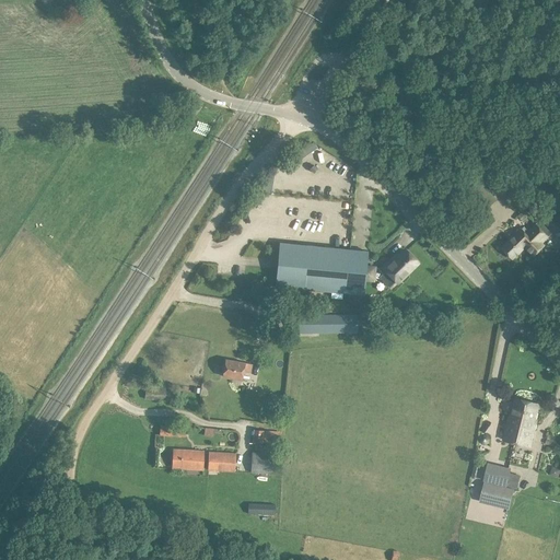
[(498,137),(494,138),(496,147),(511,144),(509,128),(497,130),(498,137)]
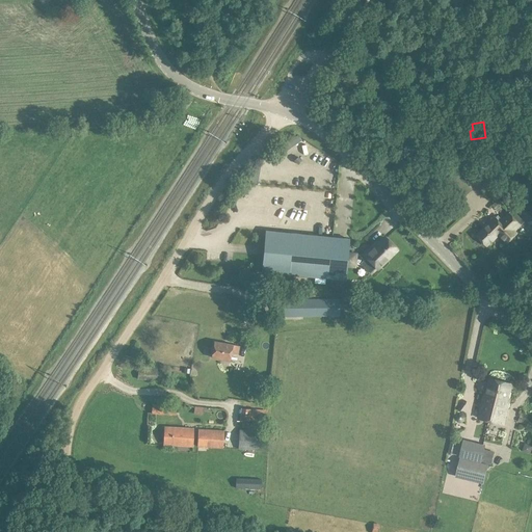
[(396,154),(390,161),(400,170),(406,162),(396,154)]
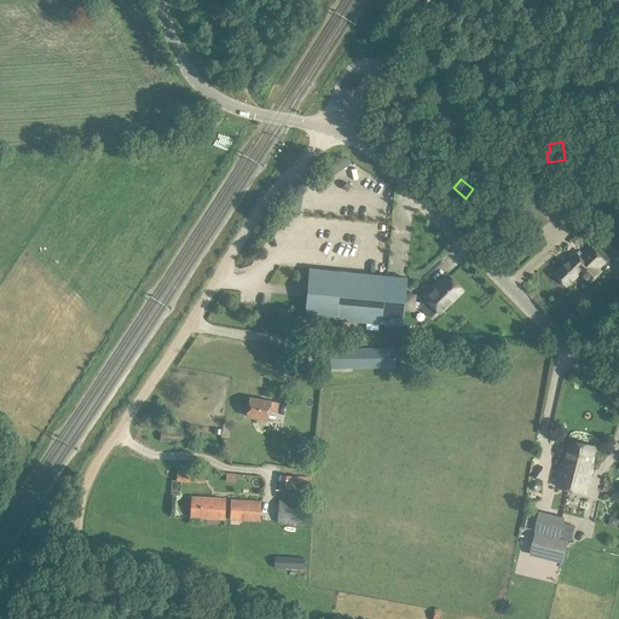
[(484,180),(480,185),(490,191),(495,186),(484,180)]
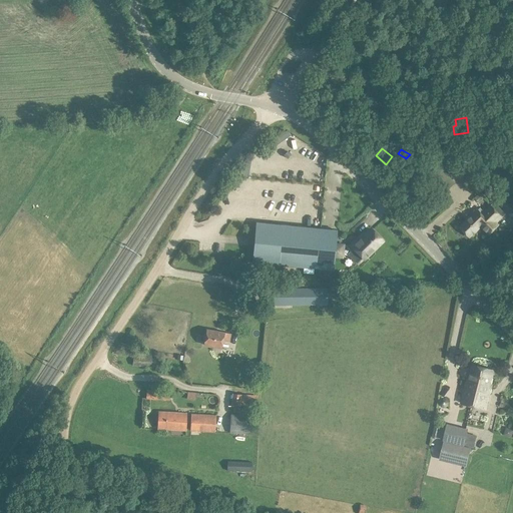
[(440,165),(427,177),(444,195),(456,183),(440,165)]
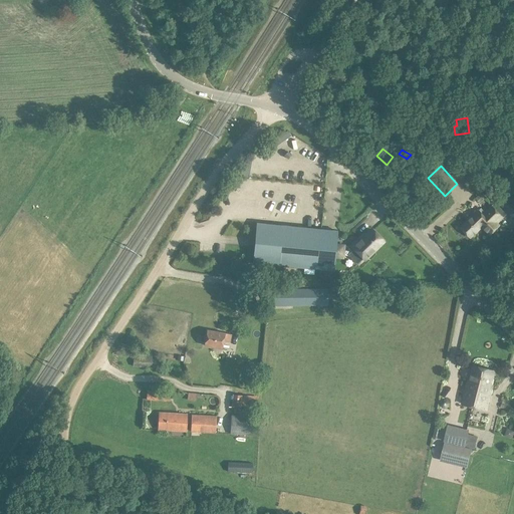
[(343,187),(351,196),(358,189),(349,181),(343,187)]
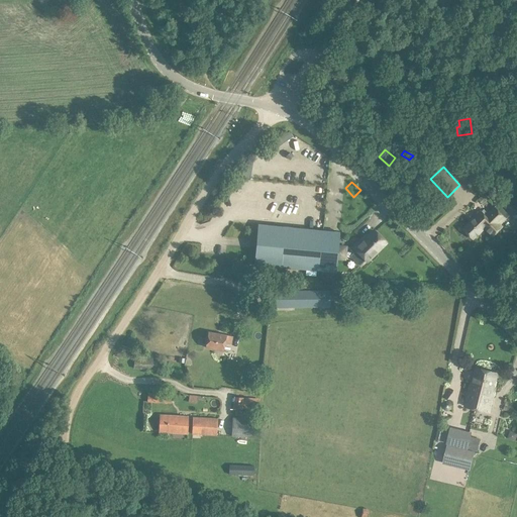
[(364,200),(359,206),(370,212),(373,205),(364,200)]
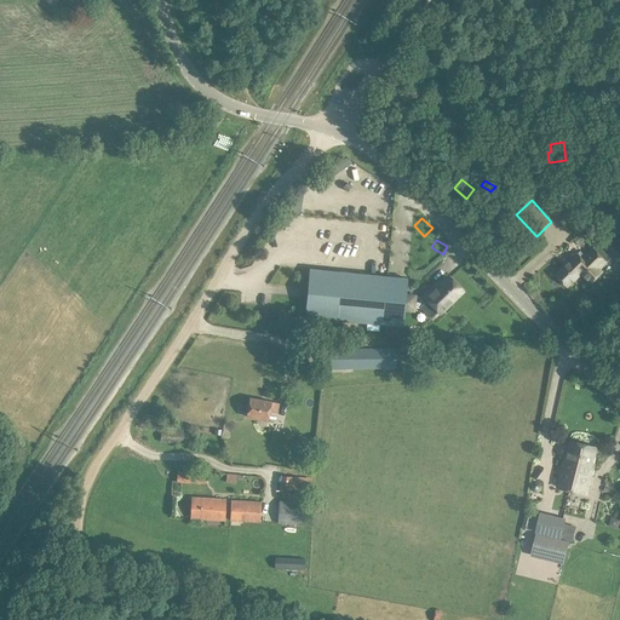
[(567,268),(558,276),(568,287),(583,275),(591,283),(603,273),(601,270),(607,264),(593,250),(583,260),(578,256),(566,267),(567,268)]
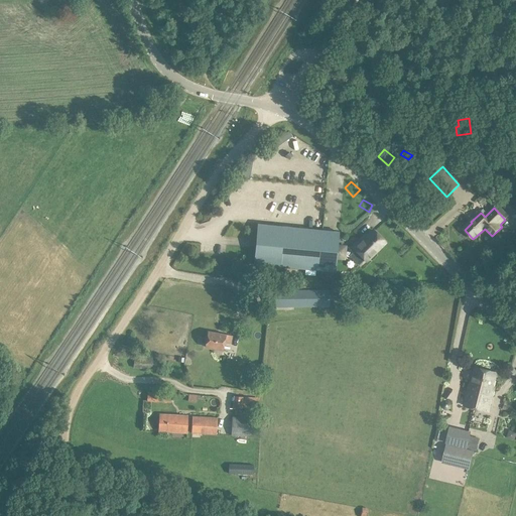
[(345,215),(350,226),(356,223),(351,212),(345,215)]
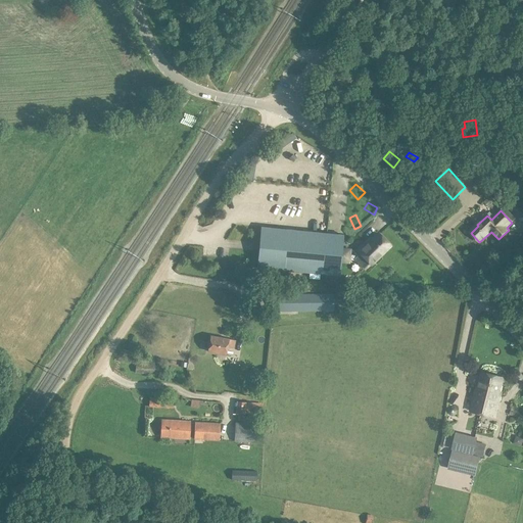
[(262,228),(257,269),(340,277),(344,236),(262,228)]
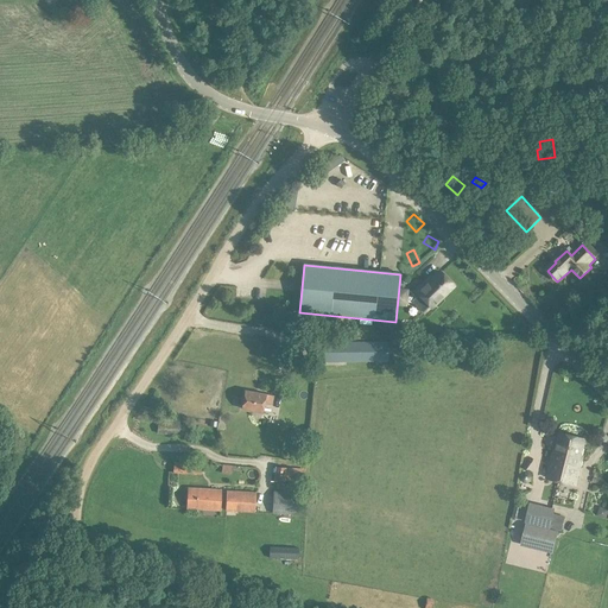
[(417,292),(419,296),(412,303),(424,315),(431,308),(432,309),(454,286),(441,273),(429,284),(428,283),(417,292)]
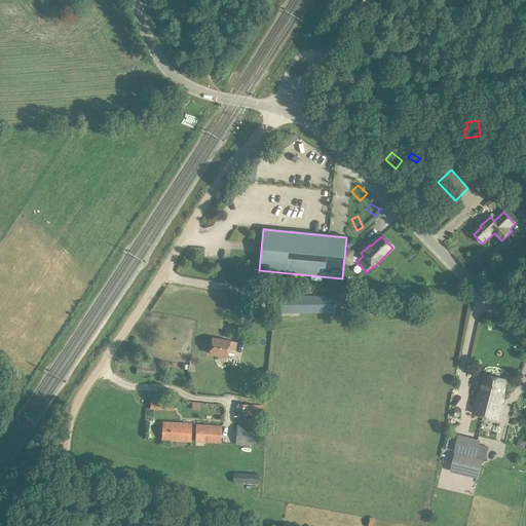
[(219,267),(214,257),(204,261),(209,271),(219,267)]
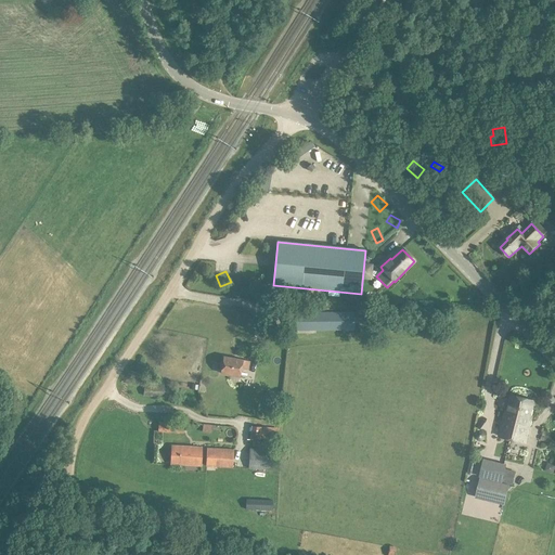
[(288,333),(355,333),(355,324),(288,324),(288,333)]
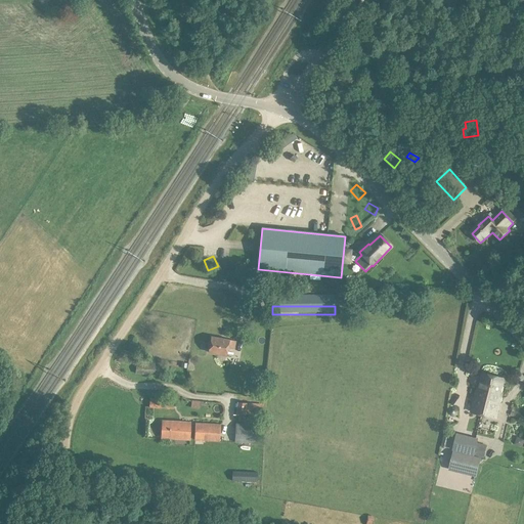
[(211,337),(208,352),(225,355),(227,347),(229,347),(231,341),(211,337)]
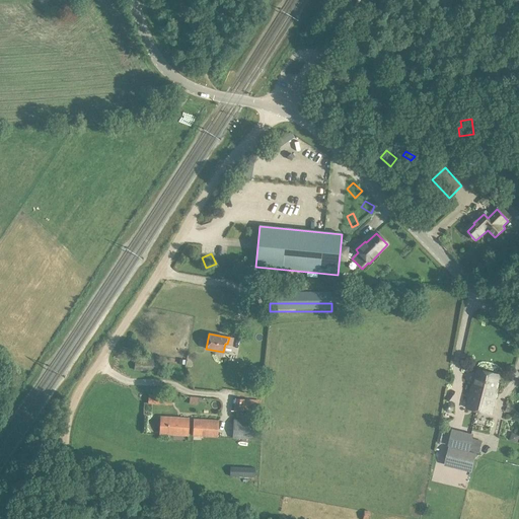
[(135,361),(134,370),(158,373),(159,363),(135,361)]
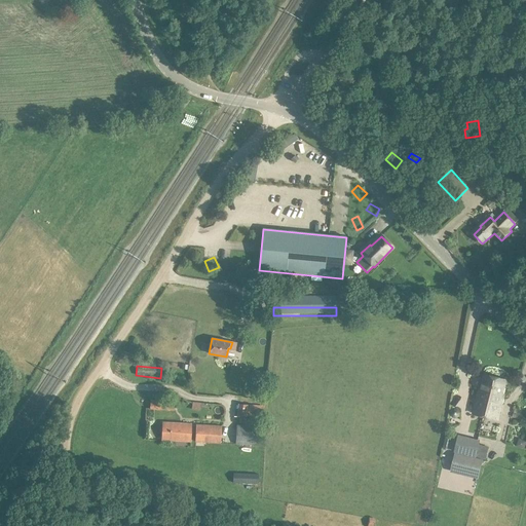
[(489,401),(495,377),(485,375),(481,390),(479,390),(473,413),(484,416),(488,401),(489,401)]
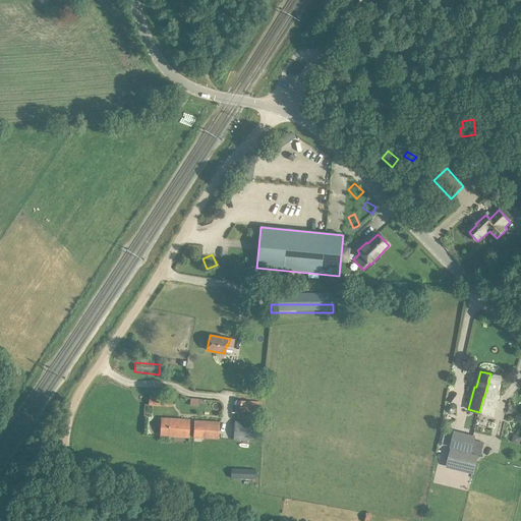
[(483,397),(479,412),(493,415),(499,393),(496,392),(500,377),(490,373),(484,397),(483,397)]
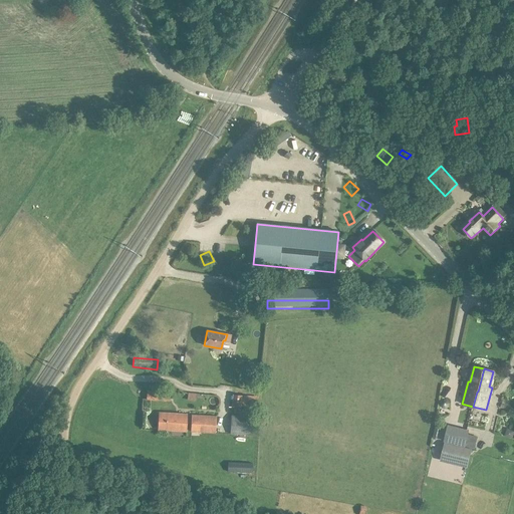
[(147,391),(147,400),(171,402),(171,392),(147,391)]
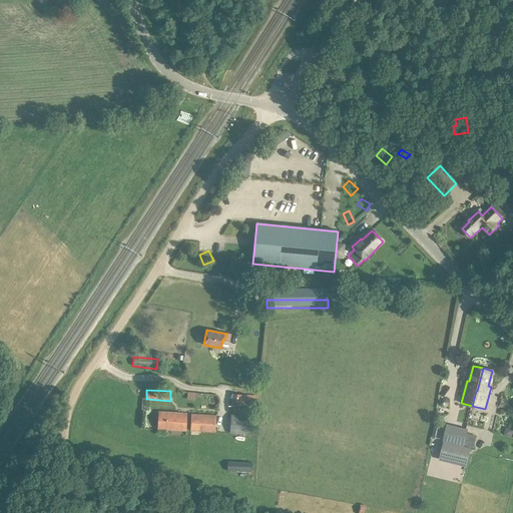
[(248,404),(260,404),(261,393),(249,393),(248,404)]
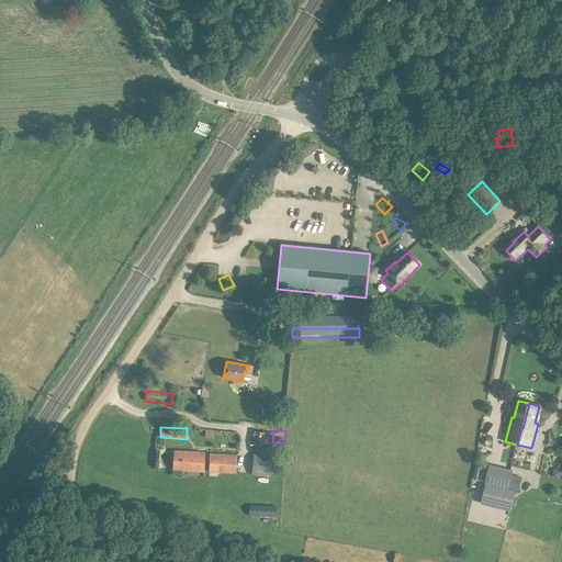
[(254,431),(254,445),(270,446),(271,433),(254,431)]
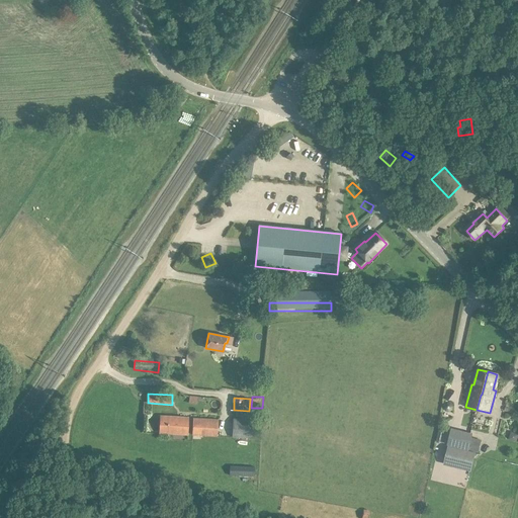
[(160,416),(159,433),(186,434),(187,418),(160,416)]
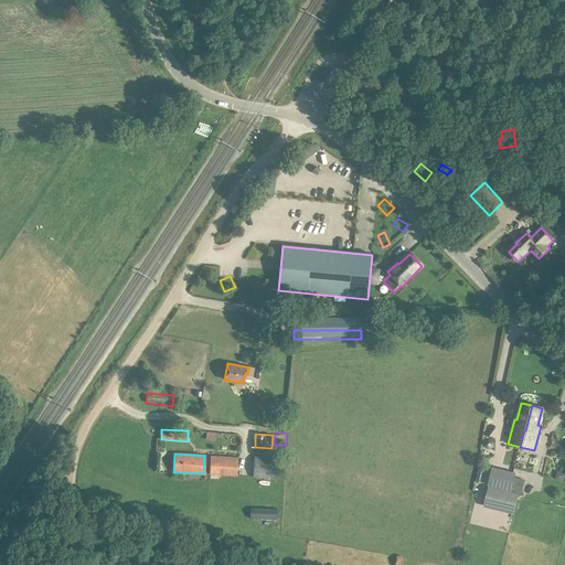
[(208,455),(208,475),(236,477),(237,456),(208,455)]
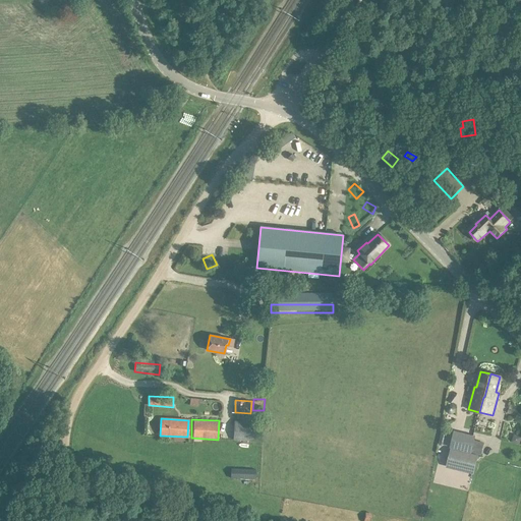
[(234,420),(233,440),(256,442),(257,421),(234,420)]
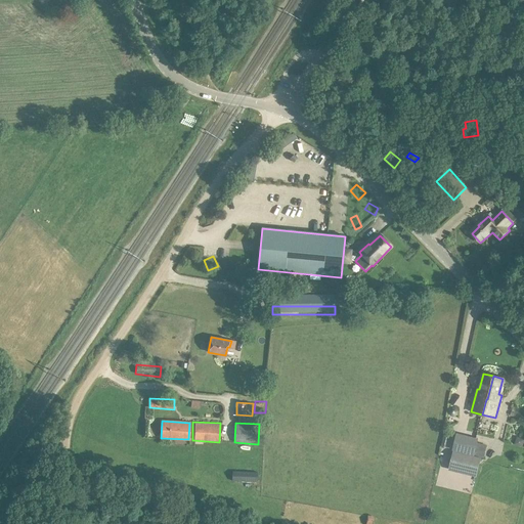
[(463,452),(467,436),(456,434),(452,450),(463,452)]
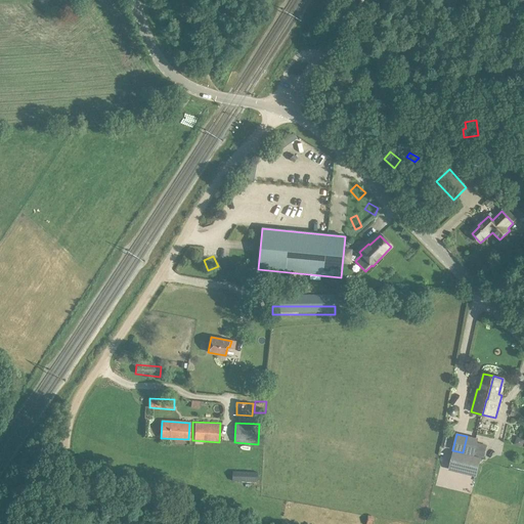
[(477,439),(467,436),(463,452),(474,455),(477,439)]
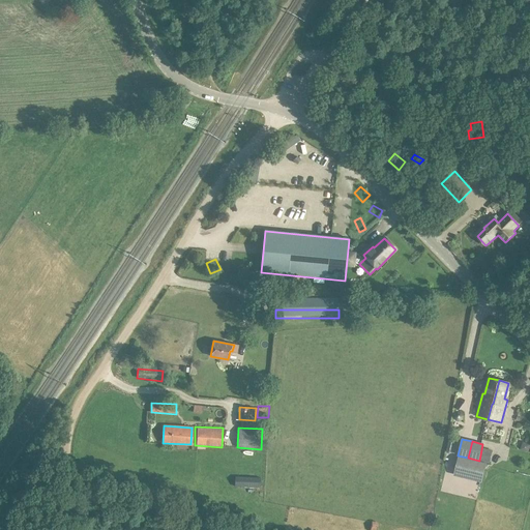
[(486,453),(495,457),(497,450),(488,447),(486,453)]
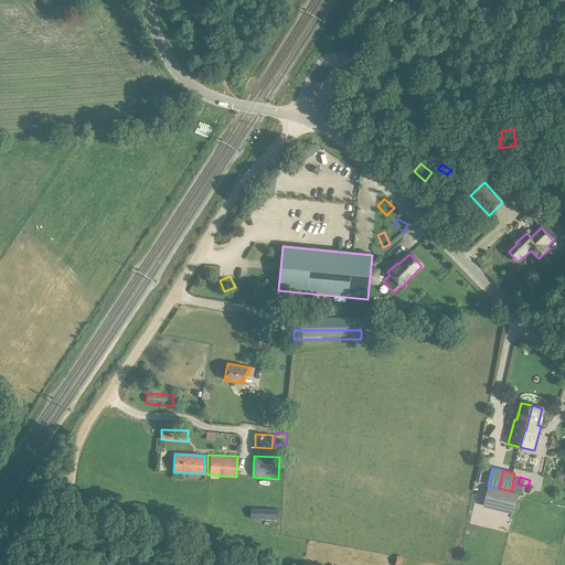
[(251,508),(249,519),(277,520),(278,509),(251,508)]
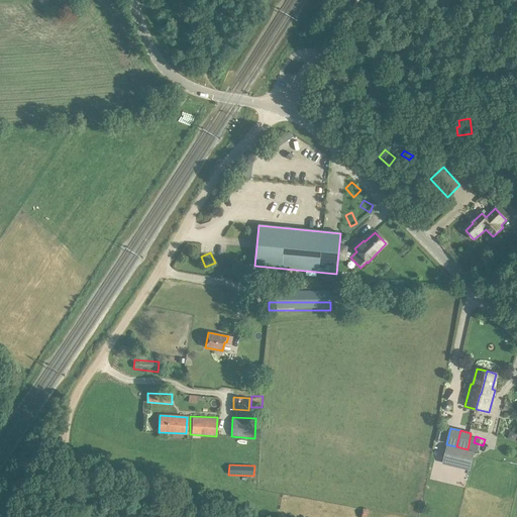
[(347,506),(346,516),(352,516),(365,516),(367,510),(347,506)]
